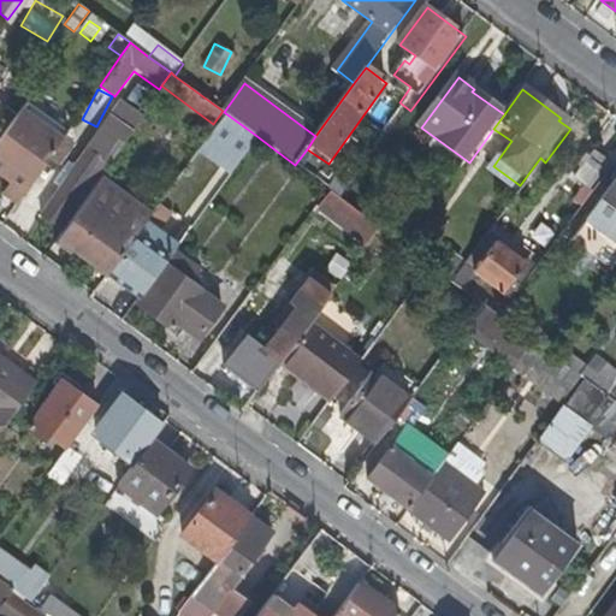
[(63,137),(21,106),(0,132),(0,179),(4,182),(22,195),(47,159),(63,137)]
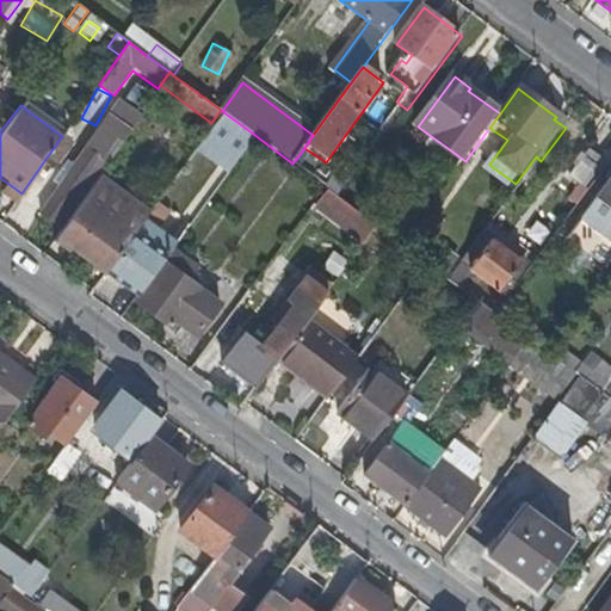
[(133,110),(122,124),(129,129),(140,115),(133,110)]
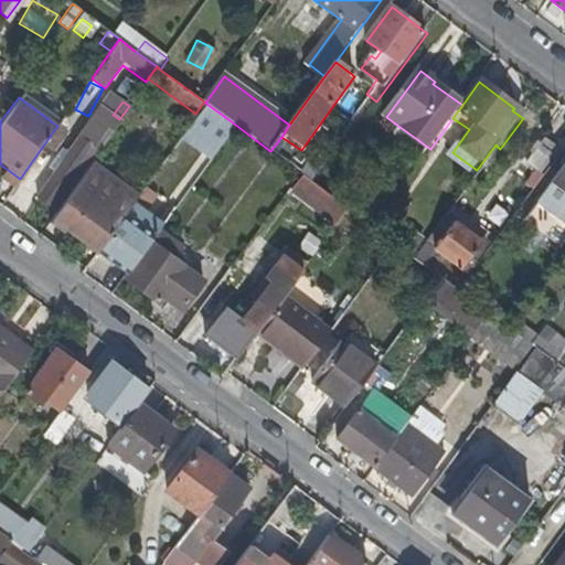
[(205,103),(204,102),(195,114),(225,135),(234,124),(205,103)]
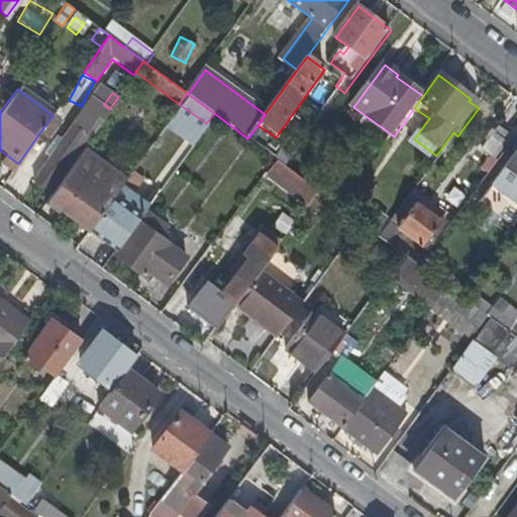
[(64,123),(53,115),(39,133),(49,141),(43,150),(48,153),(32,177),(53,191),(61,180),(55,175),(72,150),(79,154),(86,142),(91,136),(84,132),(103,105),(90,96),(60,138),(55,135),(64,123)]
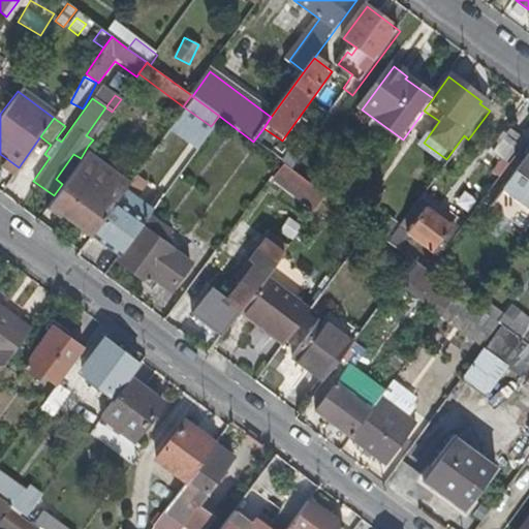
[(139,167),(157,184),(190,148),(173,131),(139,167)]
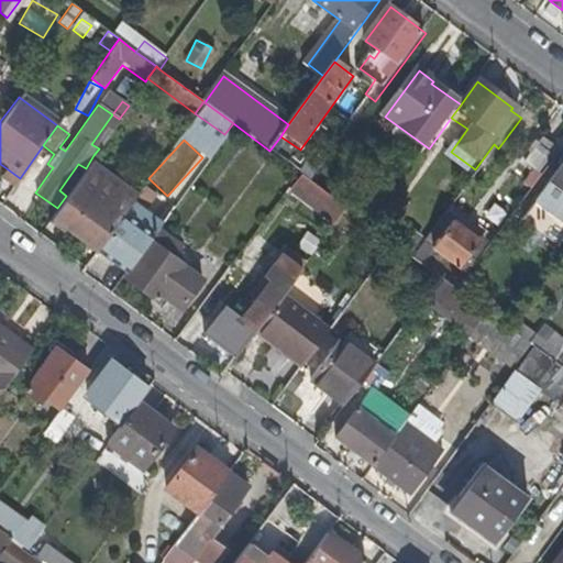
[(542,174),(560,150),(547,140),(529,163),(542,174)]
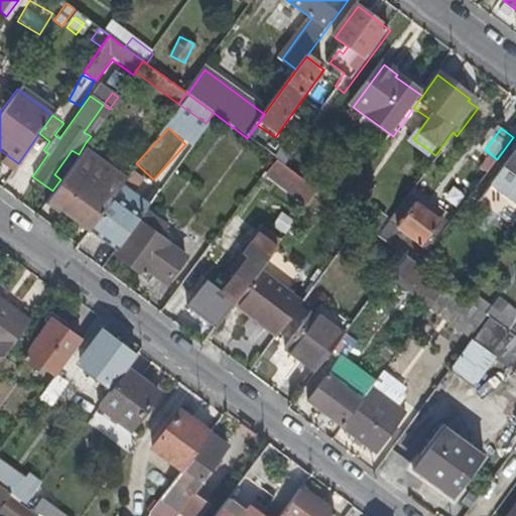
[(515,138),(498,163),(515,175),(515,138)]
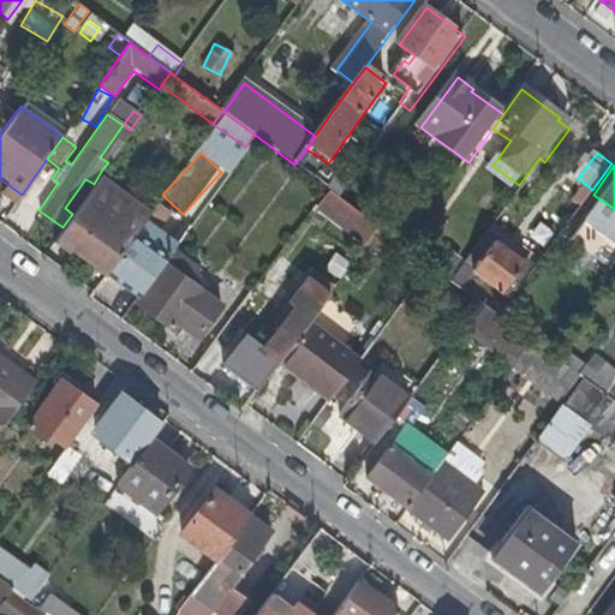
[(59,232),(107,268),(144,218),(153,206),(102,169),(94,184),(72,214),(63,227),(59,232)]
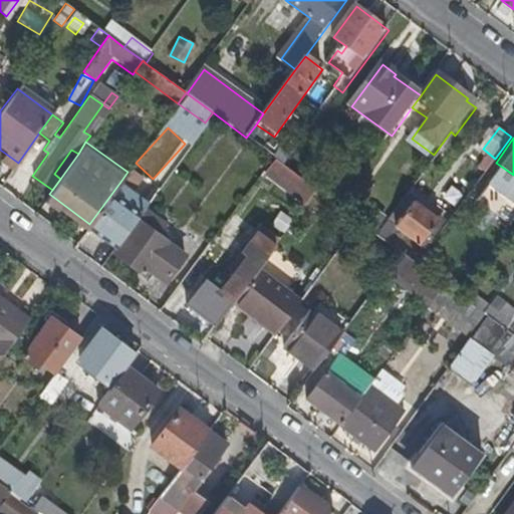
[(0,165),(11,173),(18,163),(3,152),(0,155),(0,165)]
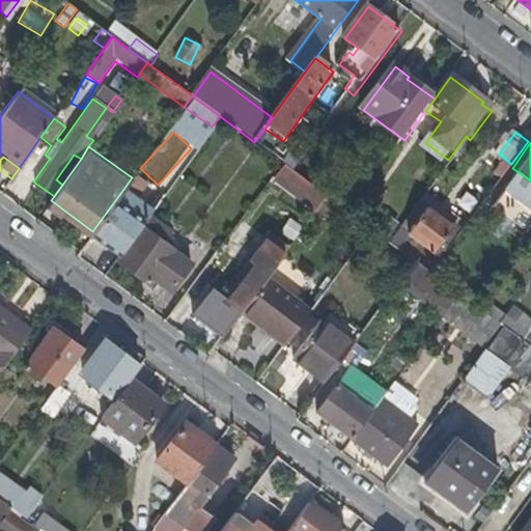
[(281,162),(272,175),(287,186),(297,173),(281,162)]
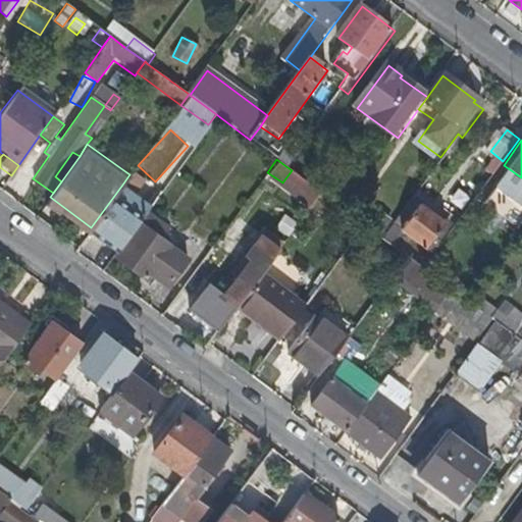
[(292,170),(282,183),(311,204),(320,192),(292,170)]
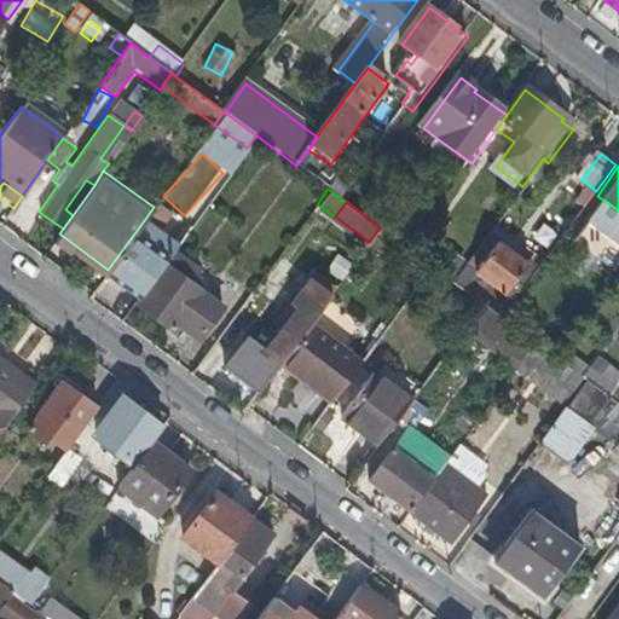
[(145,219),(108,270),(140,293),(169,254),(156,244),(165,232),(145,219)]
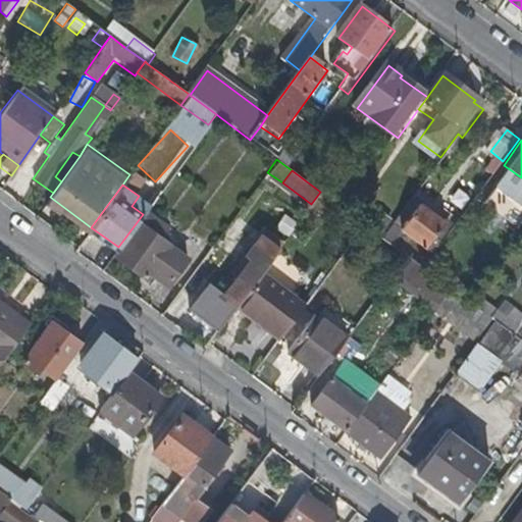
[(448,225),(416,201),(398,225),(430,250),(448,225)]
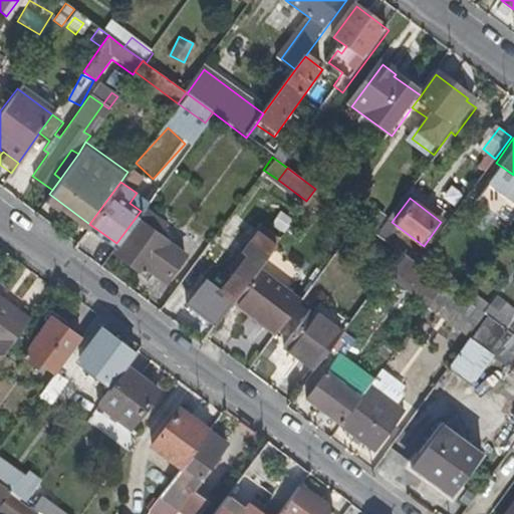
[(166,219),(146,204),(141,211),(116,243),(114,246),(147,270),(151,265),(167,277),(186,251),(158,230),(166,219)]
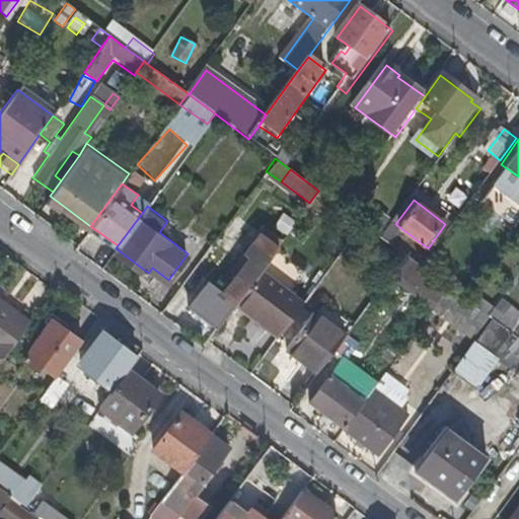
[(221,287),(237,298),(263,265),(280,241),(269,232),(266,236),(256,229),(236,257),(240,262),(221,287)]
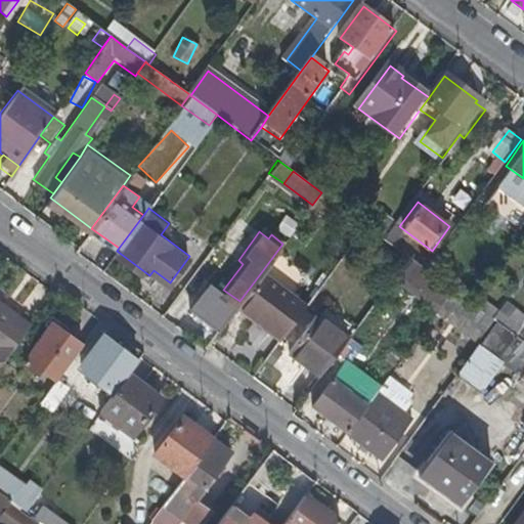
[(429,271),(408,256),(400,268),(443,299),(451,288),(429,271)]
